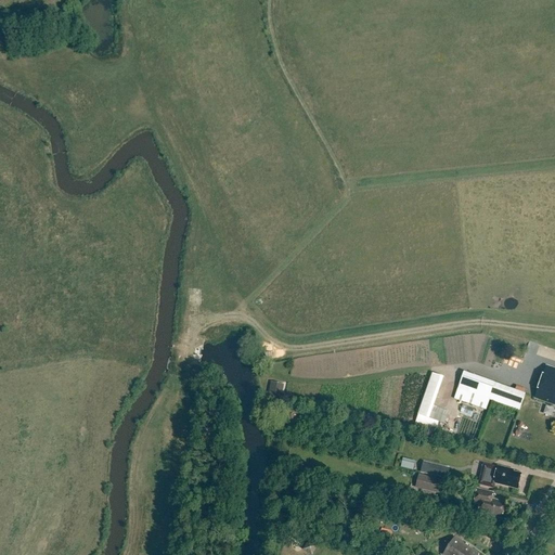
[(554,370),(545,366),(534,398),(554,404),(554,370)]
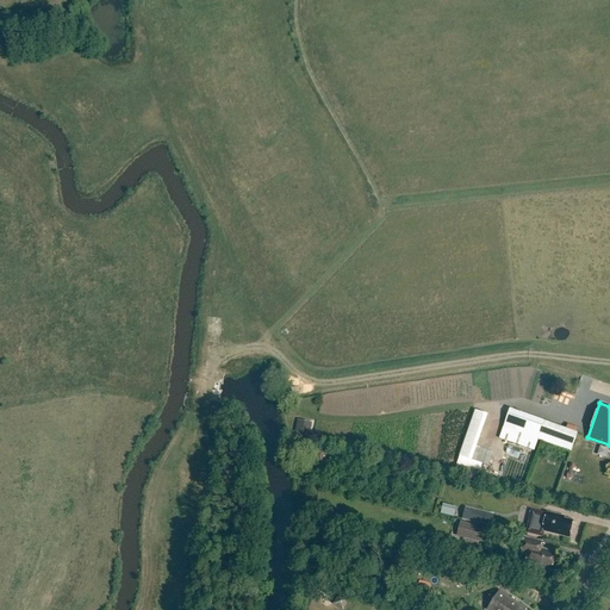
[(481,462),(473,461),(485,414),(472,410),(456,471),(478,475),(481,462)]
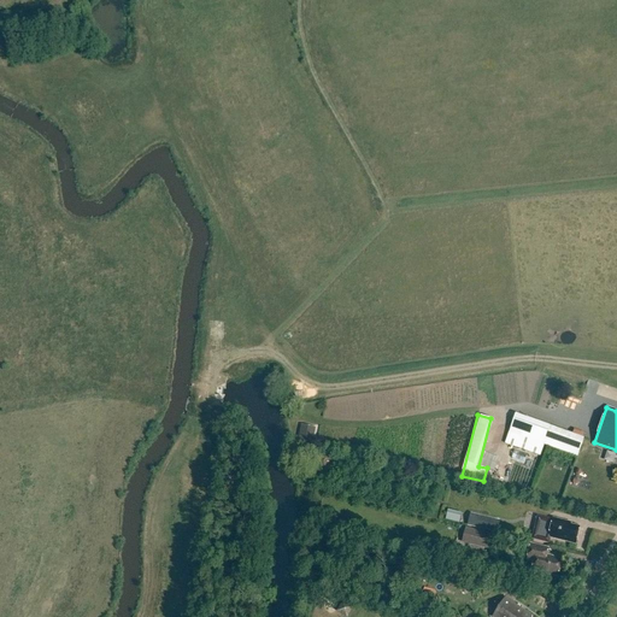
[(315,428),(300,424),(297,440),(311,444),(315,428)]
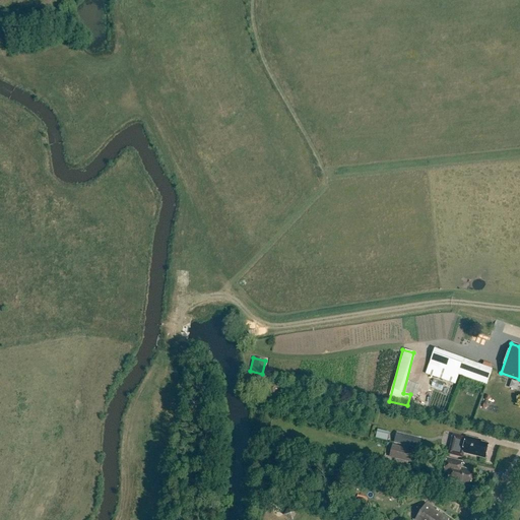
[(464,359),(459,375),(488,385),(493,369),(464,359)]
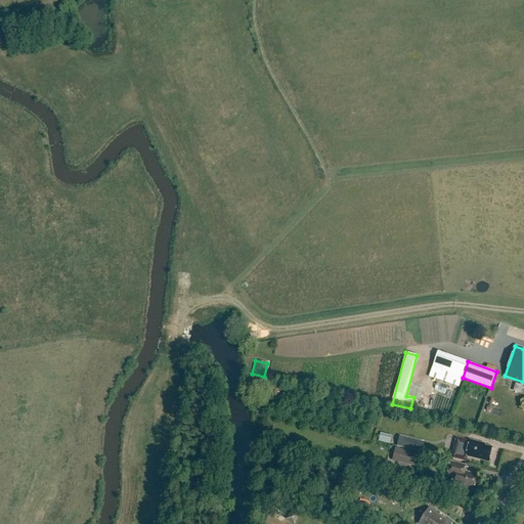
[(380,433),(378,441),(390,444),(392,435),(380,433)]
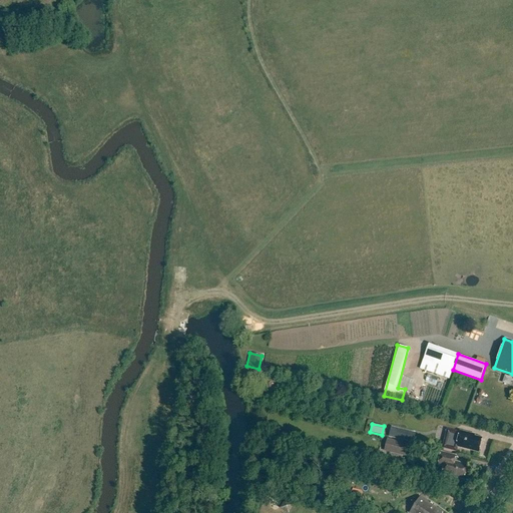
[(413,443),(415,433),(391,427),(389,438),(413,443)]
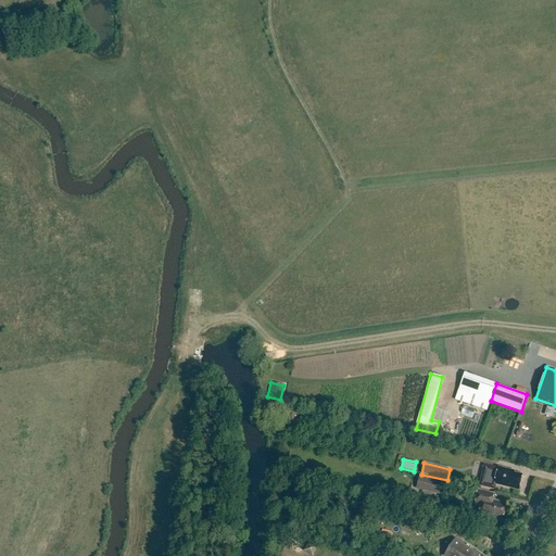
[(493,484),(518,491),(521,476),(506,472),(507,470),(497,468),(493,484)]
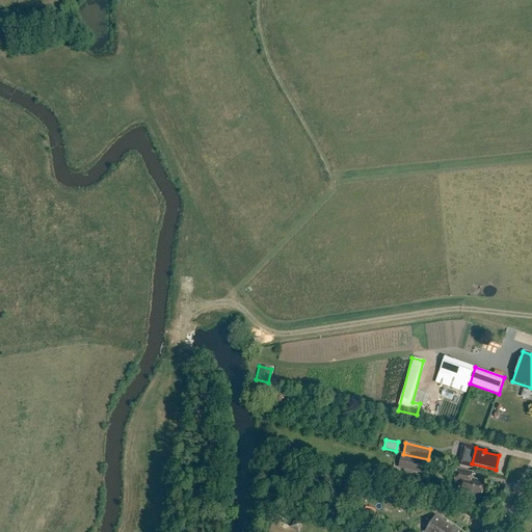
[(428,461),(401,455),(398,469),(425,475),(428,461)]
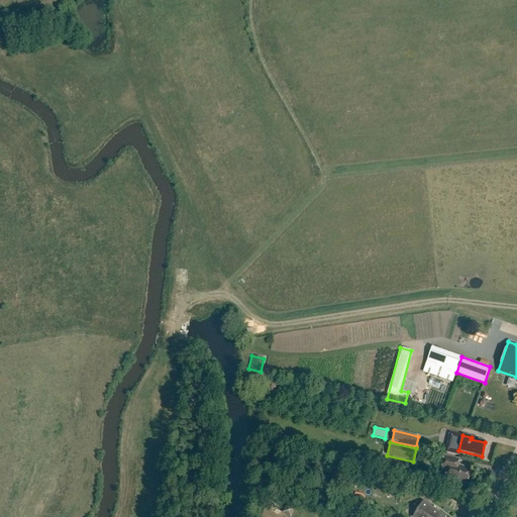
[(447,471),(445,479),(467,484),(471,469),(457,466),(458,459),(444,456),(441,470),(447,471)]
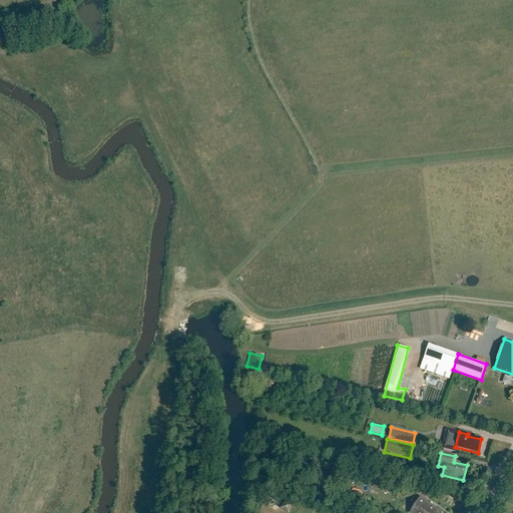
[(442,512),(443,512),(420,498),(410,512),(442,512)]
